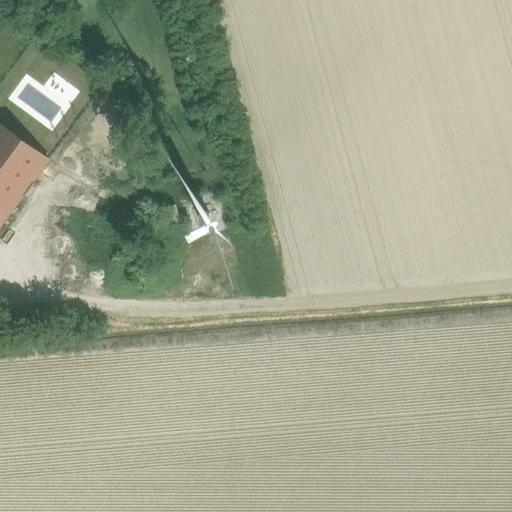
[(0,225),(48,160),(0,124),(0,225)]
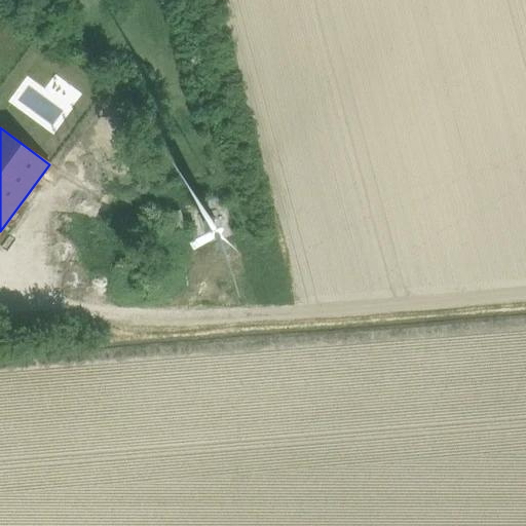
[(184,227),(180,211),(170,214),(174,229),(184,227)]
